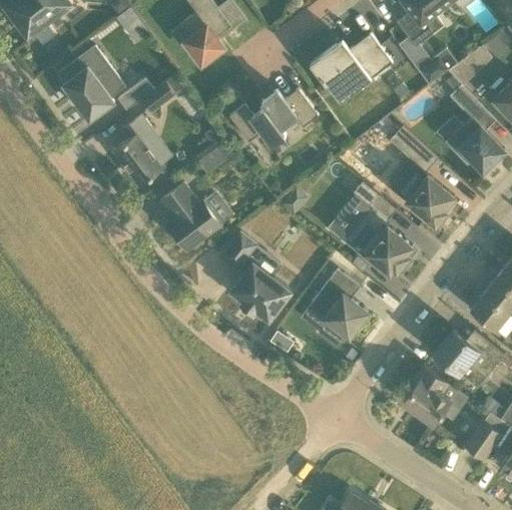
[(67,6),(62,0),(19,0),(19,3),(16,2),(7,10),(27,37),(67,6)]
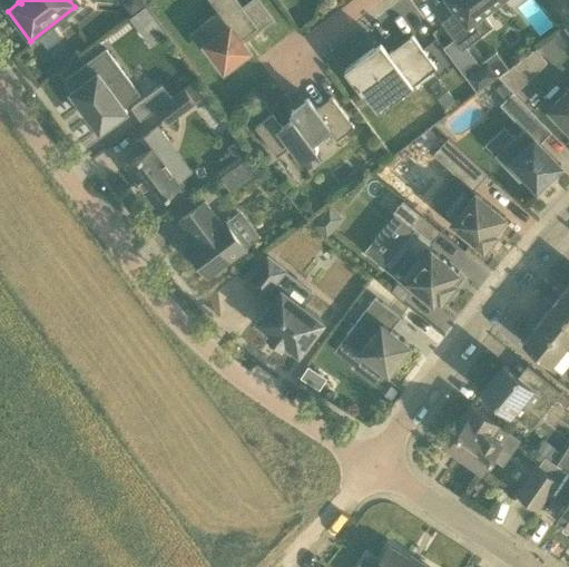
[(233,68),(243,60),(241,57),(248,52),(239,41),(256,29),(234,0),(207,0),(217,13),(198,28),(209,42),(205,46),(224,71),(231,66),(233,68)]
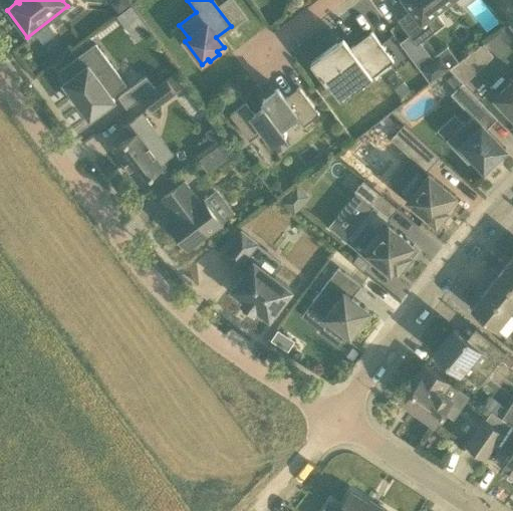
[(435,15),(439,11),(454,0),(401,0),(410,12),(397,22),(416,46),(443,26),(435,15)]
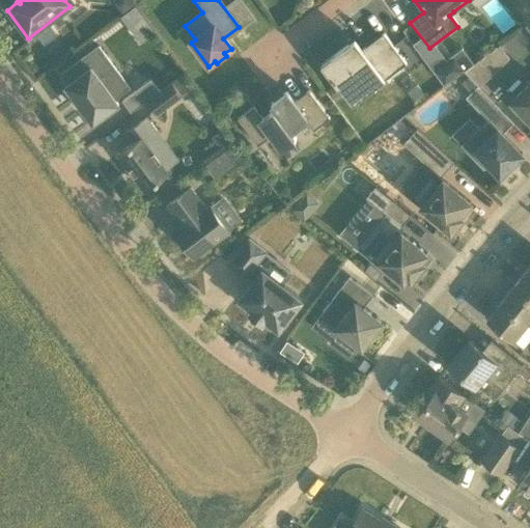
[(406,65),(395,52),(383,35),(361,52),(354,57),(346,47),(321,67),(337,90),(339,88),(353,106),(406,65)]
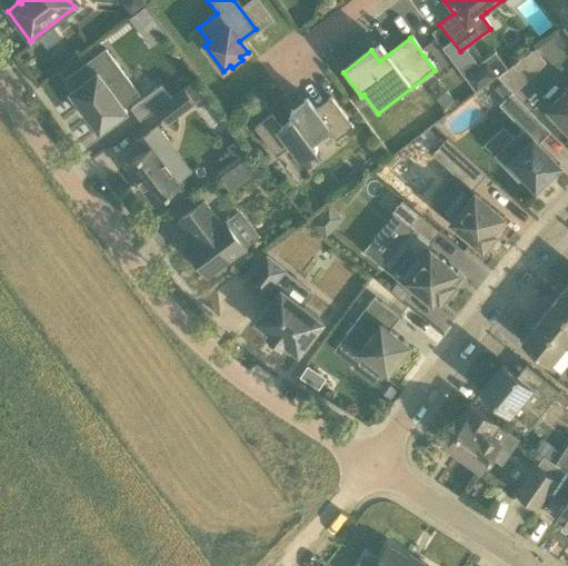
[(514,93),(545,63),(535,50),(499,77),(514,93)]
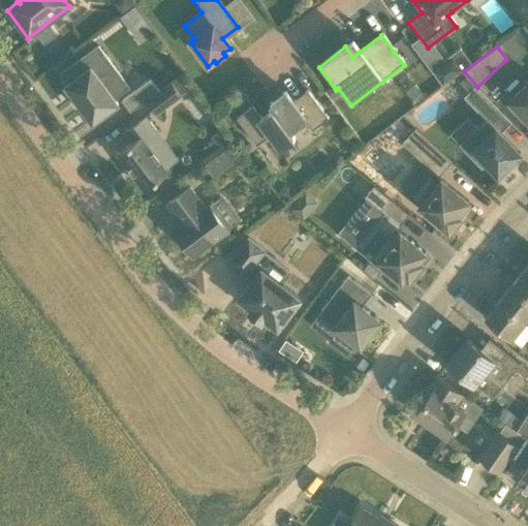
[(64,87),(92,124),(118,104),(115,100),(129,90),(97,48),(60,75),(67,85),(64,87)]
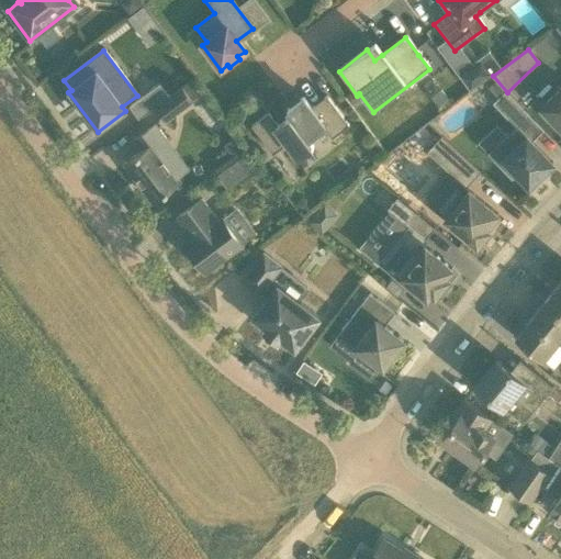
[(460,76),(470,89),(489,74),(480,62),(460,76)]
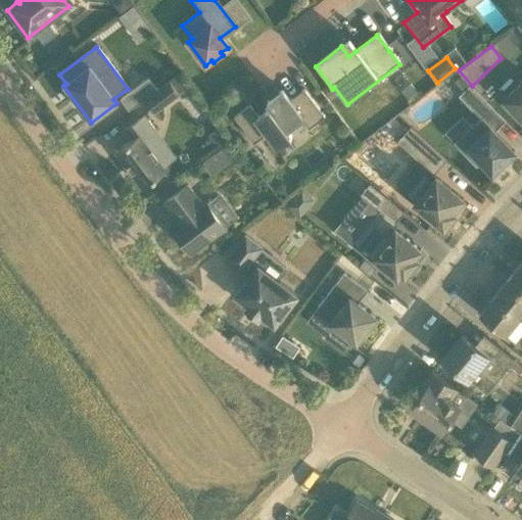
[(470,86),(461,76),(453,83),(462,93),(470,86)]
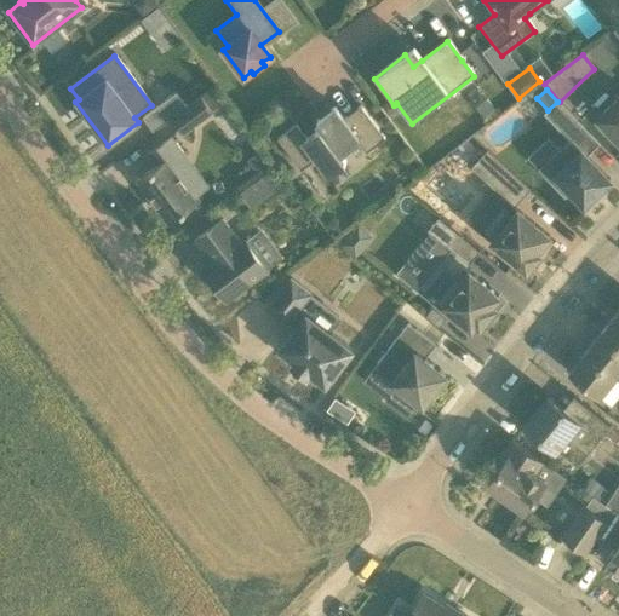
[(207,92),(185,109),(168,121),(181,137),(219,108),(207,92)]
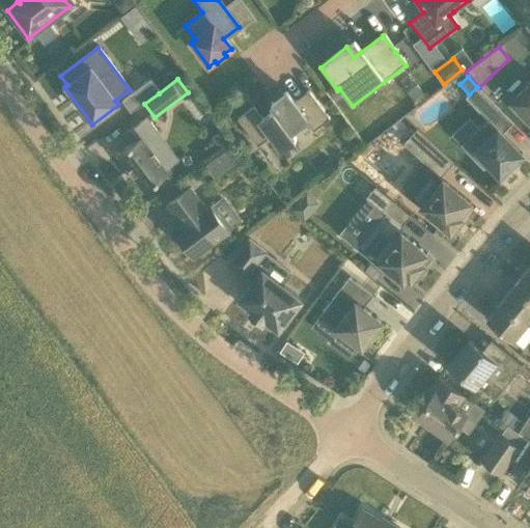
[(130,114),(144,104),(159,93),(149,81),(121,103),(130,114)]
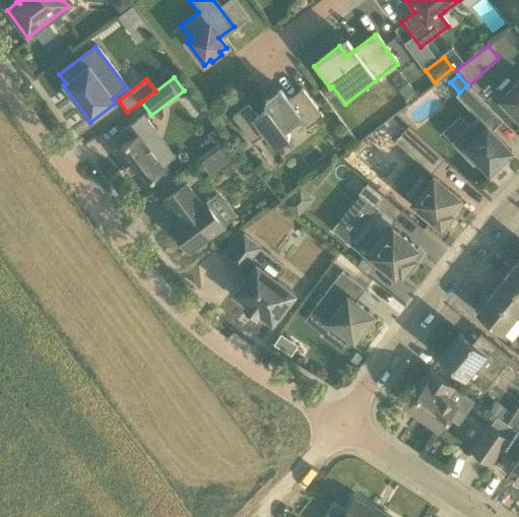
[(518,82),(500,102),(518,121),(518,82)]
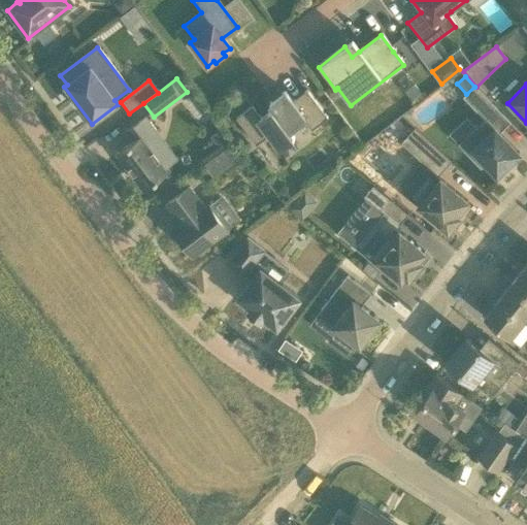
[(499,134),(511,123),(474,87),(466,94),(462,99),(484,122),(476,129),(475,128),(457,145),(481,170),(486,165),(499,178),(508,170),(505,167),(519,155),(499,134)]
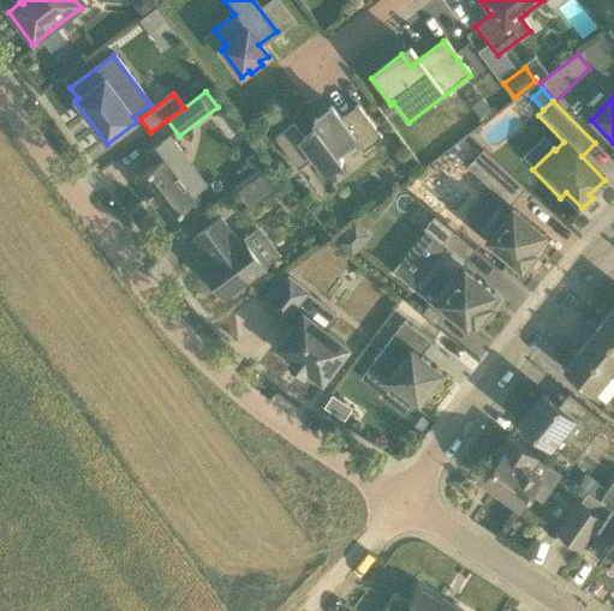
[(381,139),(357,107),(340,120),(331,108),(314,121),(317,127),(303,138),(293,125),(274,139),(298,171),(314,159),(325,173),(343,160),(337,153),(353,141),(362,153),(381,139)]
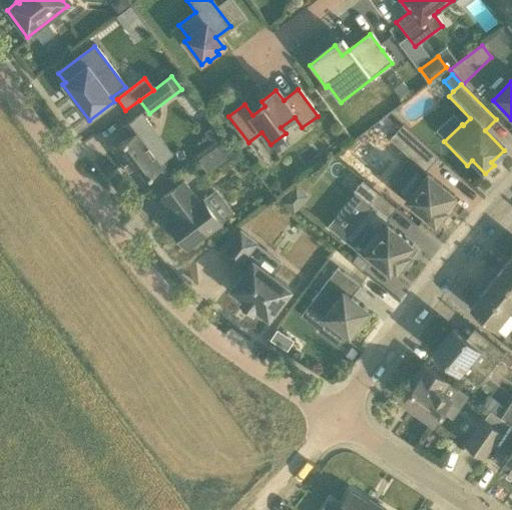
[(168,151),(154,134),(140,114),(121,129),(128,139),(112,151),(138,186),(164,167),(158,159),(168,151)]
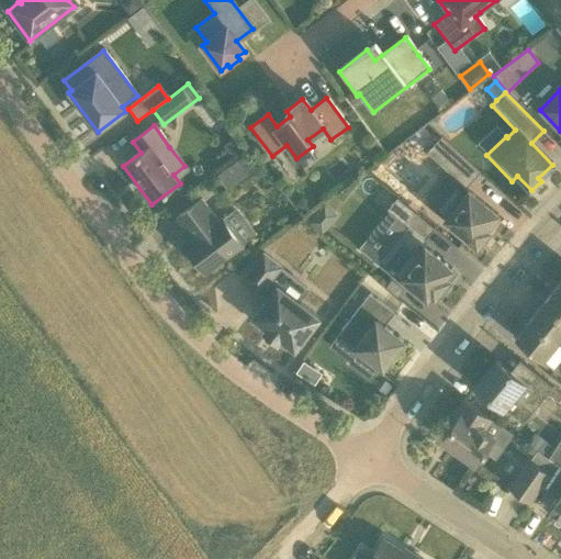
[(234,137),(221,148),(229,160),(244,151),(234,137)]
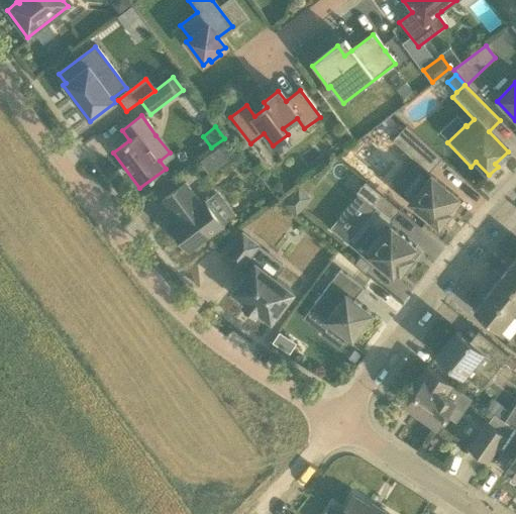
[(441,160),(420,139),(406,126),(393,141),(428,174),(441,160)]
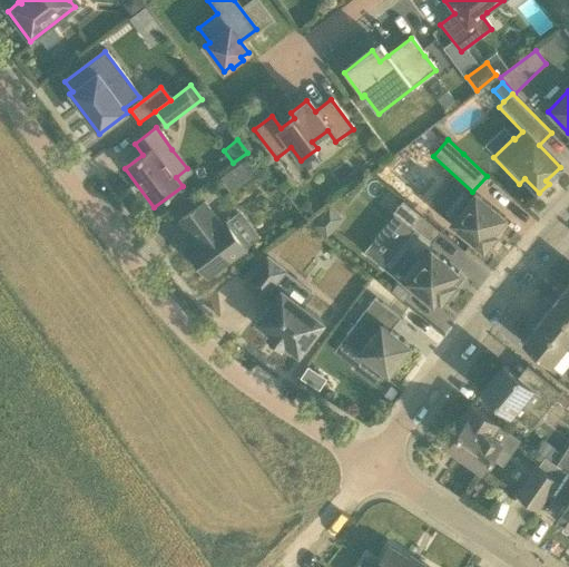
[(229,193),(257,173),(247,159),(221,179),(229,193)]
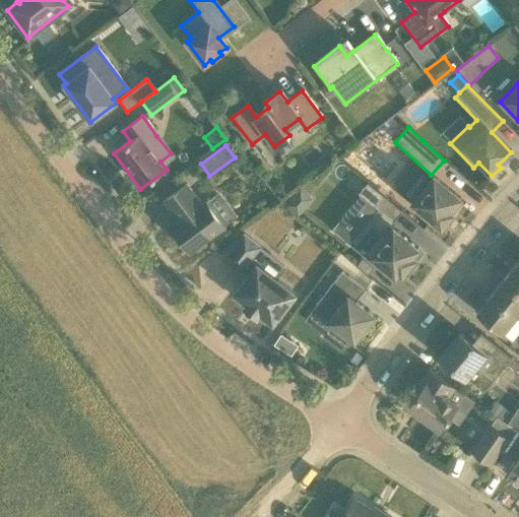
[(441,229),(452,215),(449,213),(460,200),(434,178),(411,204),(441,229)]
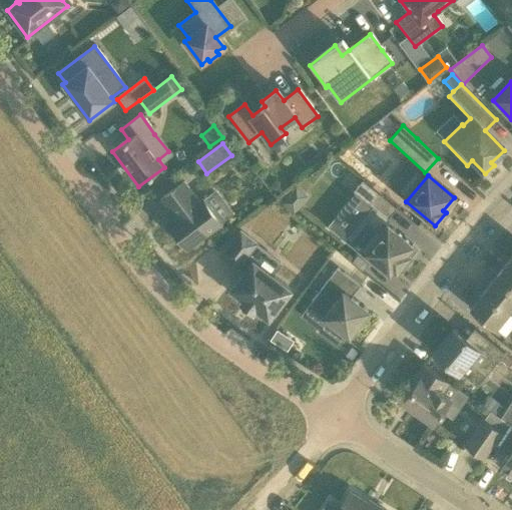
[(385,223),(387,220),(396,209),(362,181),(353,192),(369,205),(376,211),(365,223),(380,236),(365,255),(389,275),(393,271),(396,273),(409,257),(406,255),(412,246),(388,226),(385,223)]
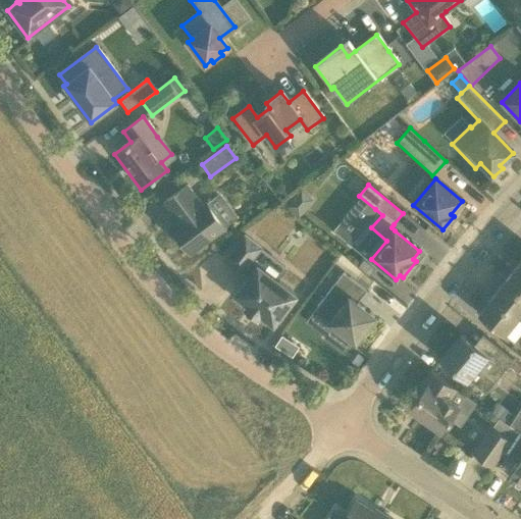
[(202,208),(187,187),(164,203),(179,224),(175,227),(194,252),(224,229),(206,205),(202,208)]
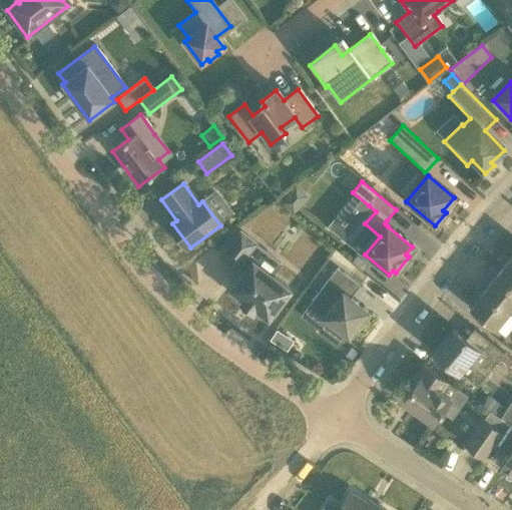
[(295,188),(281,206),(295,216),(308,199),(295,188)]
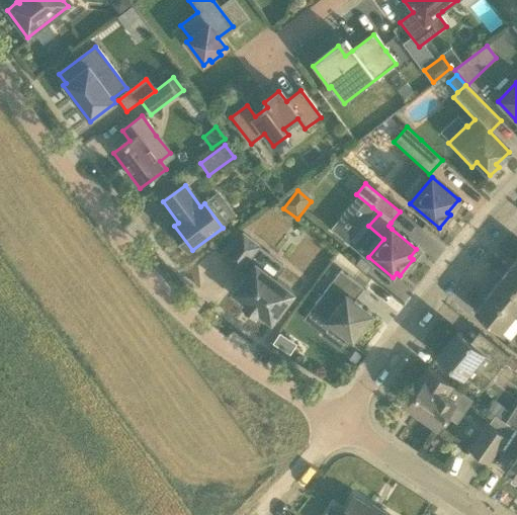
[(293,294),(275,280),(284,268),(257,248),(258,247),(243,235),(223,260),(239,272),(246,277),(233,293),(246,304),(243,307),(256,317),(258,314),(271,323),(293,294)]
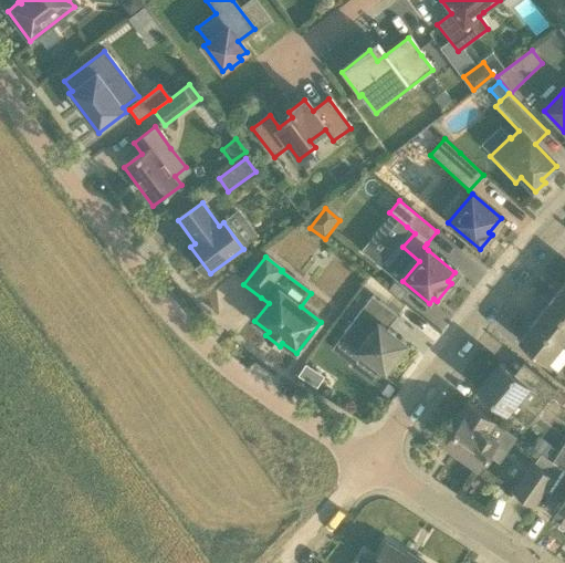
[(564,292),(561,289),(546,306),(564,321),(564,292)]
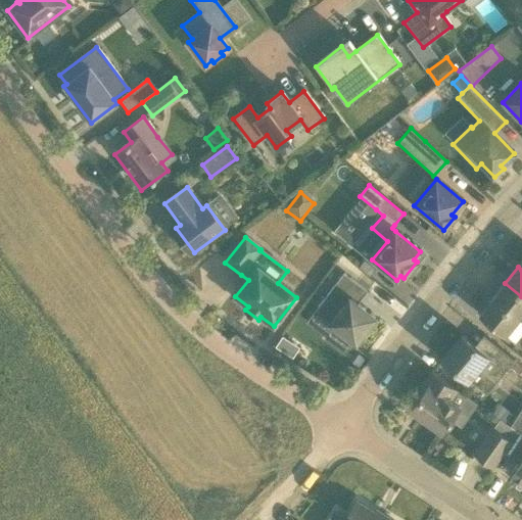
[(356,343),(374,319),(357,305),(366,293),(344,277),(326,300),(341,313),(332,325),(335,327),(332,331),(341,338),(344,335),(356,343)]
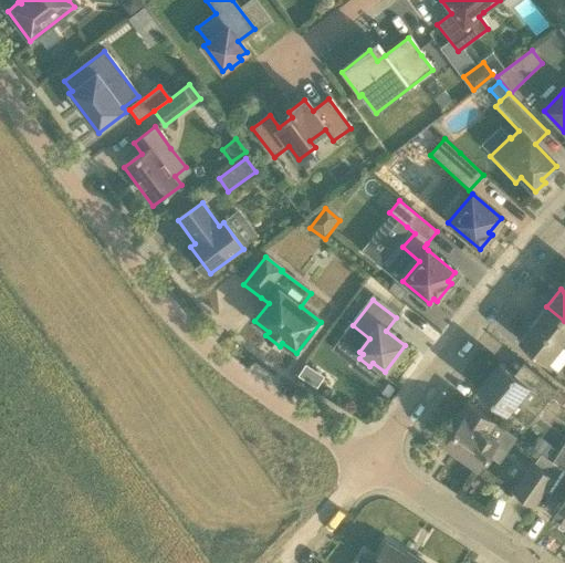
[(561,347),(564,342),(564,321),(546,306),(532,324),(561,347)]
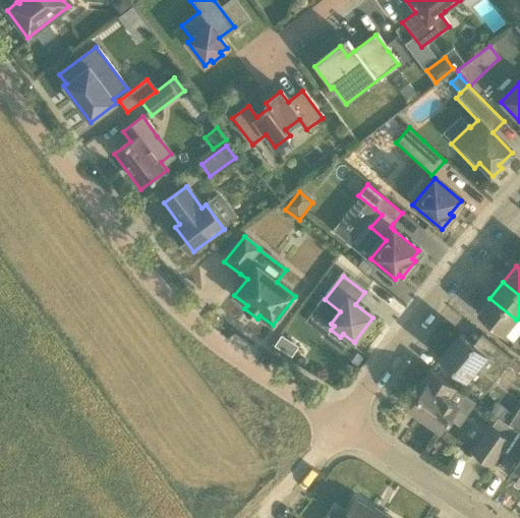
[(503,336),(516,320),(489,298),(476,315),(503,336)]
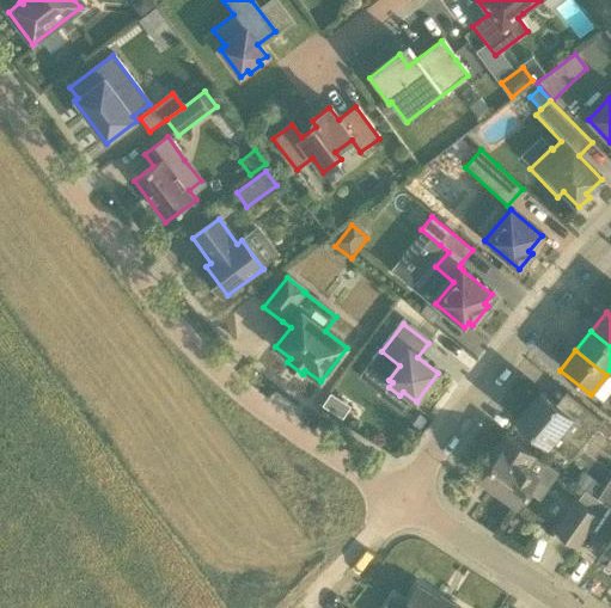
[(579,450),(596,431),(602,424),(575,401),(566,415),(541,393),(517,422),(547,447),(557,434),(579,450)]
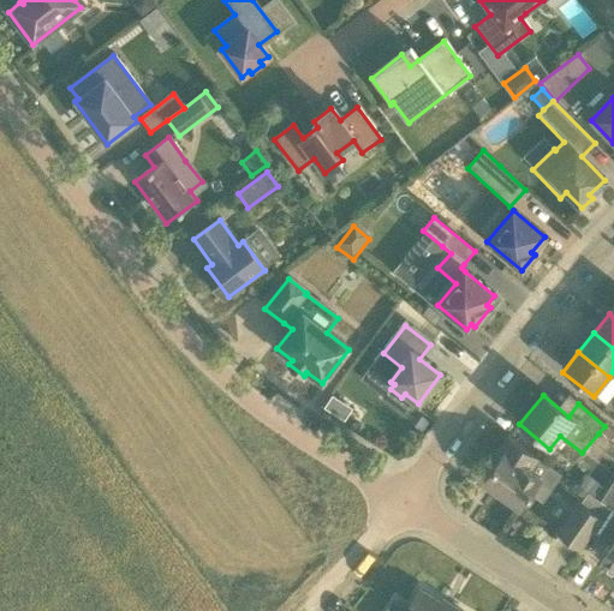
[(519,508),(540,478),(530,472),(537,460),(508,439),(496,455),(500,459),(483,484),(519,508)]
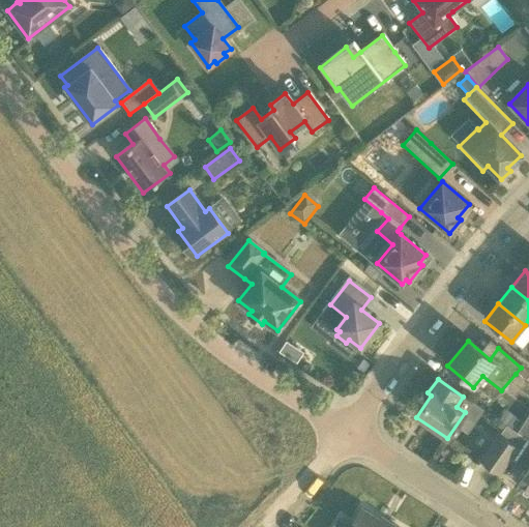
[(522,451),(528,442),(521,437),(503,426),(496,435),(498,437),(480,463),(498,474),(517,448),(522,451)]
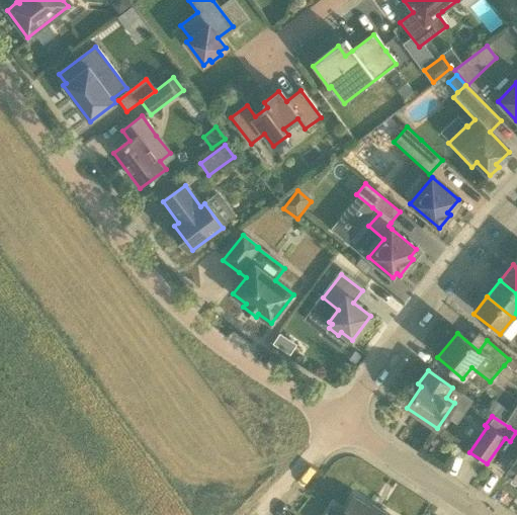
[(516,480),(516,430),(516,432),(510,441),(505,449),(516,456),(505,473),(516,480)]
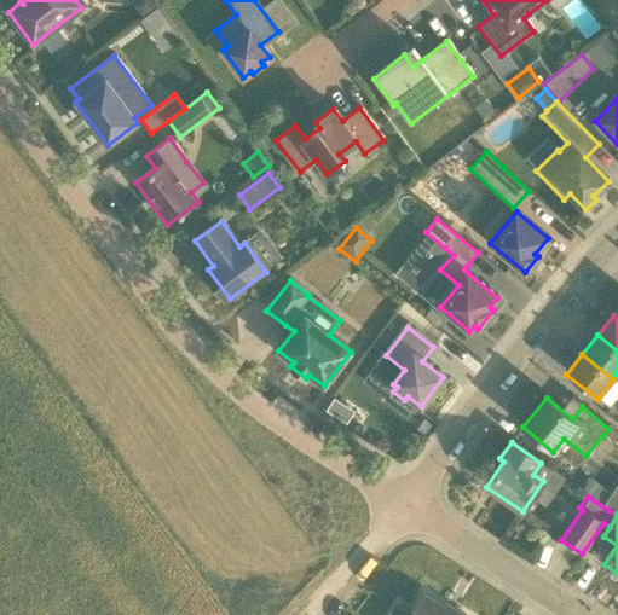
[(450,613),(421,595),(409,614),(406,614),(394,605),(388,614),(456,614),(451,611),(450,613)]
